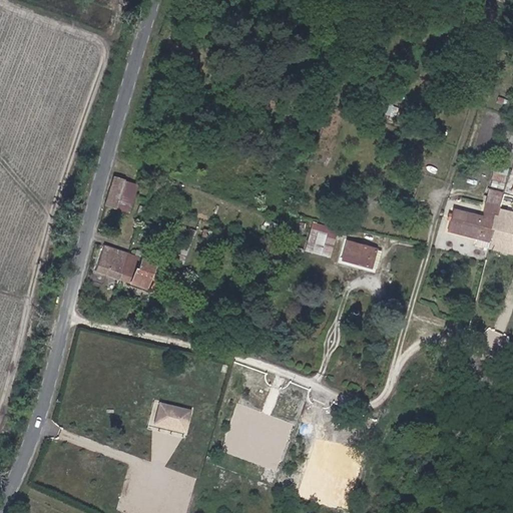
[(492,179),(503,182),(506,175),(493,171),(492,179)]
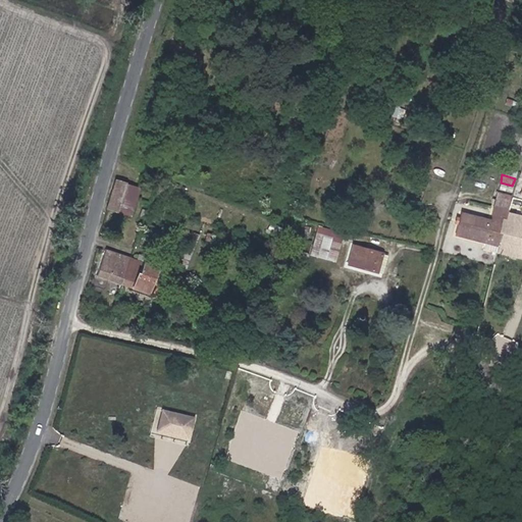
[(115,179),(107,207),(131,213),(139,189),(125,185),(125,183),(115,179)]
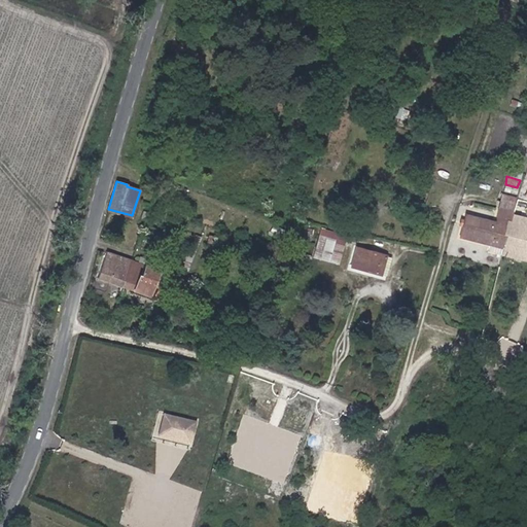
[(516,194),(517,187),(505,184),(503,190),(516,194)]
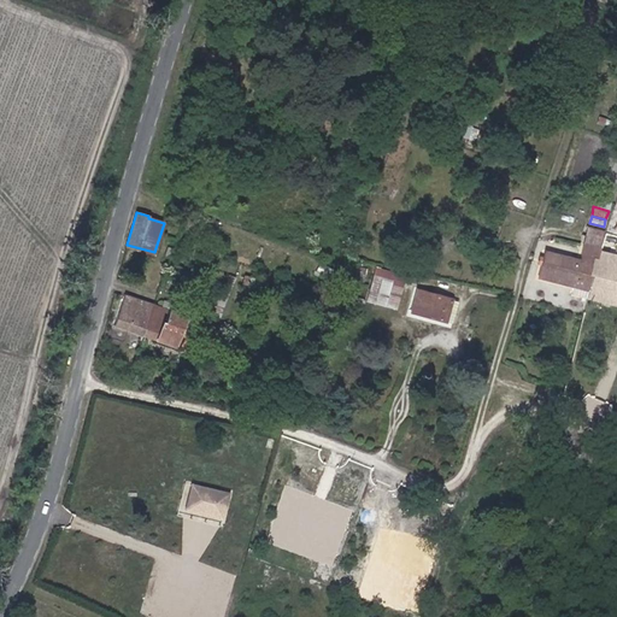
[(597,260),(600,244),(604,231),(588,228),(580,260),(545,251),(538,277),(574,287),(571,295),(586,300),(588,291),(597,260)]
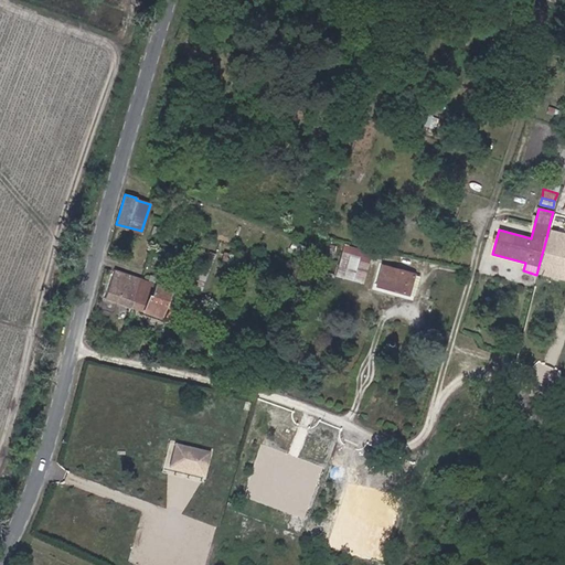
[(191,221),(183,242),(189,244),(198,222),(191,220),(191,221)]
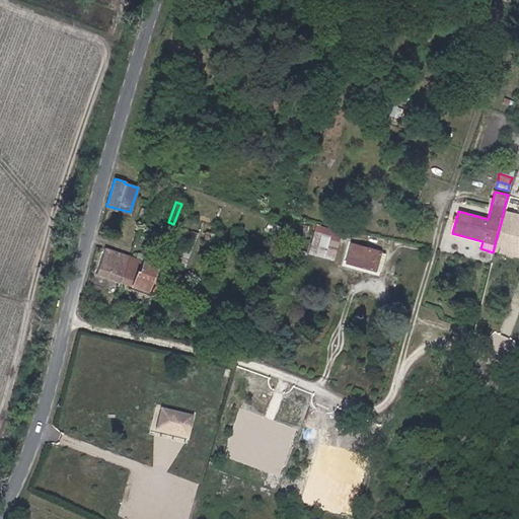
[(518,237),(518,223),(502,219),(495,244),(502,246),(501,252),(514,255),(518,237)]
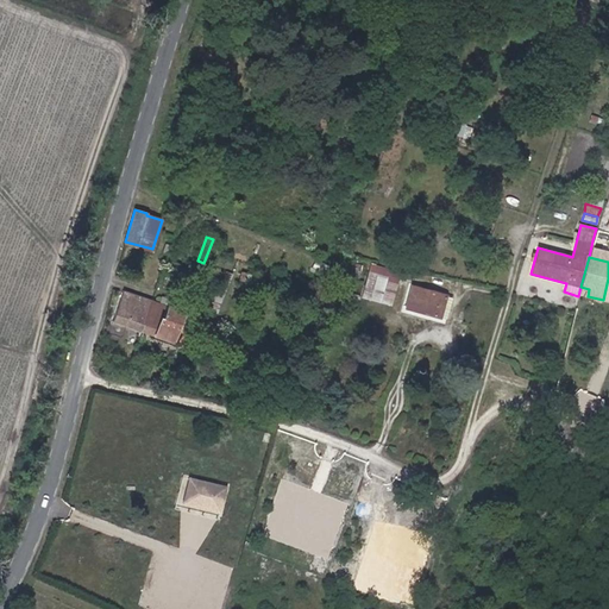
[(371,265),(363,295),(390,303),(399,272),(371,265)]
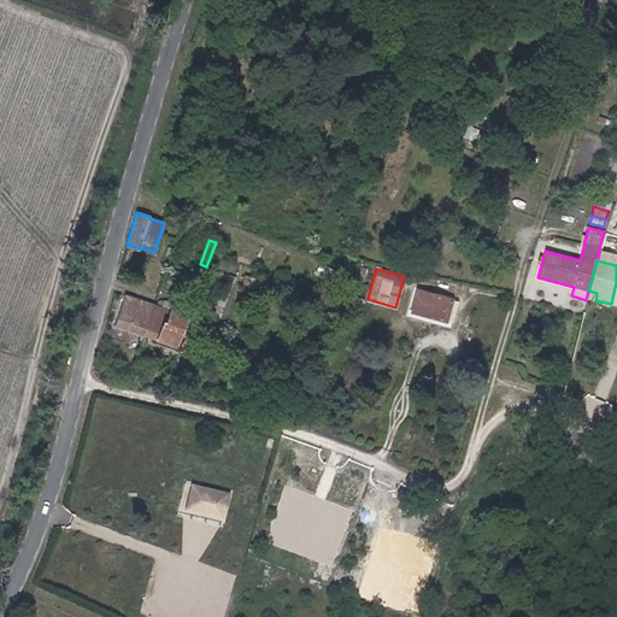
[(228,275),(221,293),(228,295),(235,277),(228,275)]
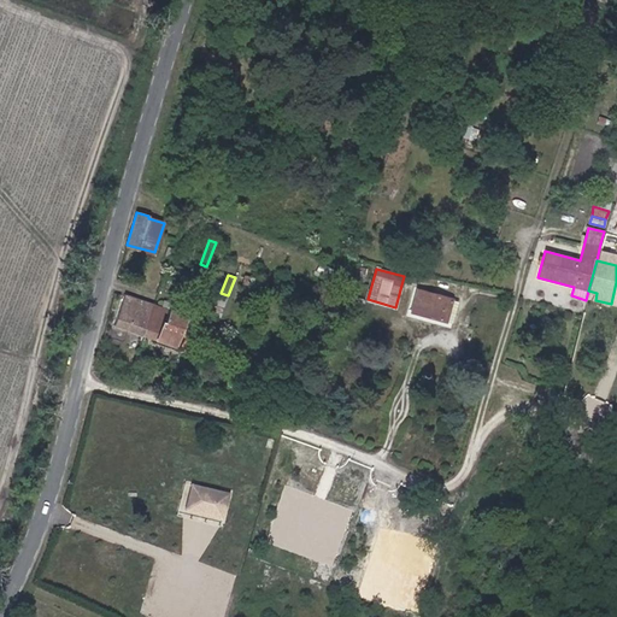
[(245,276),(241,287),(257,293),(260,281),(245,276)]
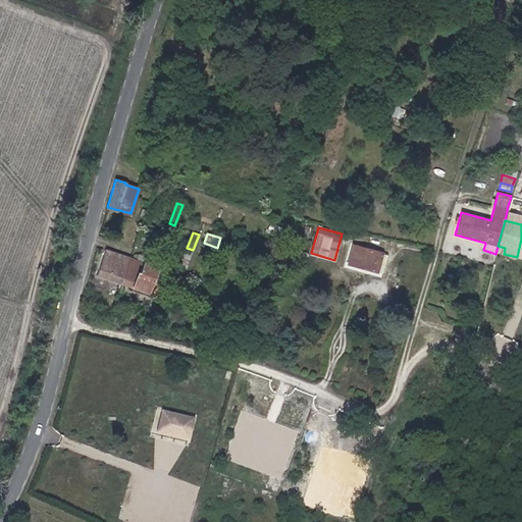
[(353,245),(347,264),(383,274),(389,255),(353,245)]
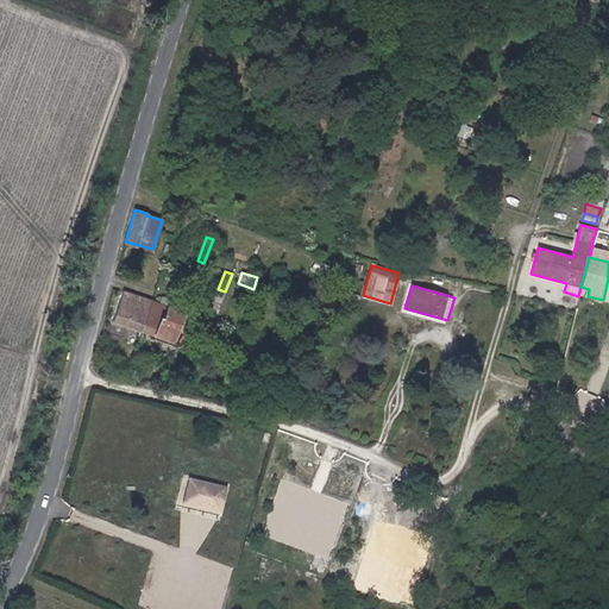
[(114,320),(142,331),(151,300),(125,290),(114,320)]
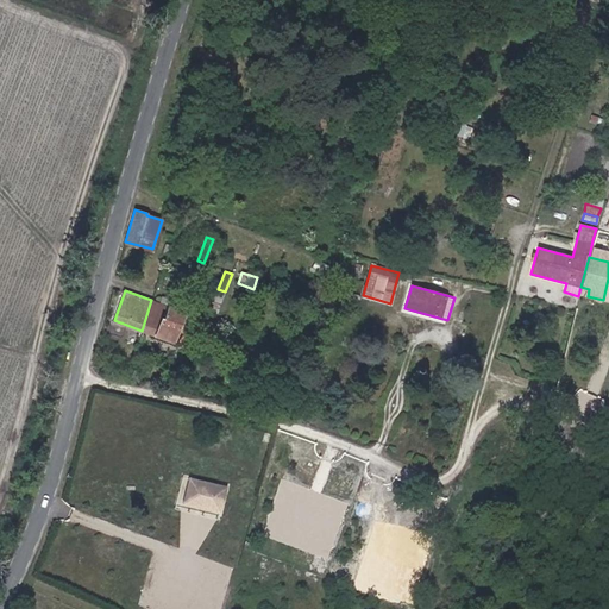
[(174,336),(179,322),(182,309),(181,308),(169,305),(171,300),(162,296),(159,303),(151,300),(142,331),(171,341),(174,336)]
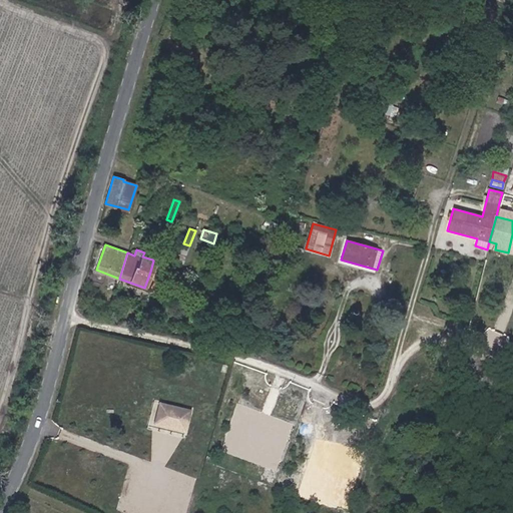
[(146,283),(144,288),(154,291),(160,276),(150,272),(146,283)]
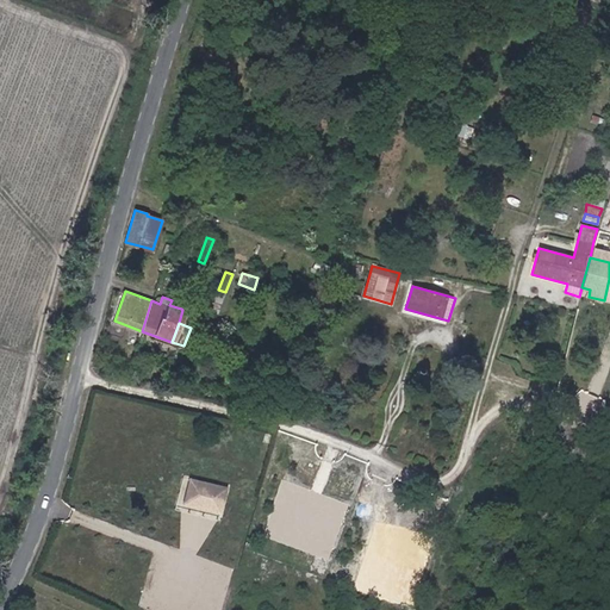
[(197,481),(194,490),(216,497),(221,483),(212,479),(210,485),(197,481)]
